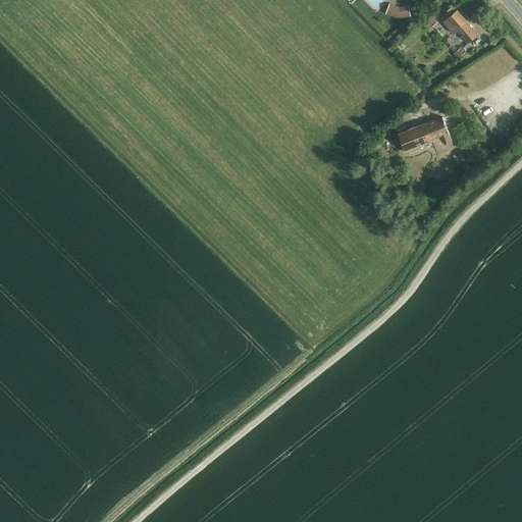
[(399,18),(410,16),(408,6),(400,8),(390,4),(386,13),(399,18)]
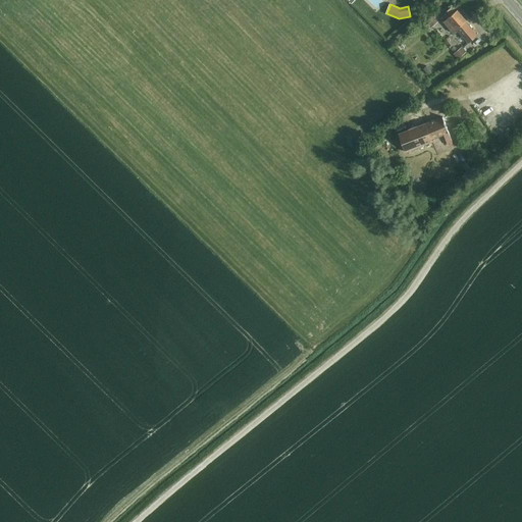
[(446,16),(448,18),(444,22),(453,33),(457,30),(468,44),(477,36),(465,22),(466,21),(457,11),(455,12),(452,7),(441,16),(444,18),(446,16)]
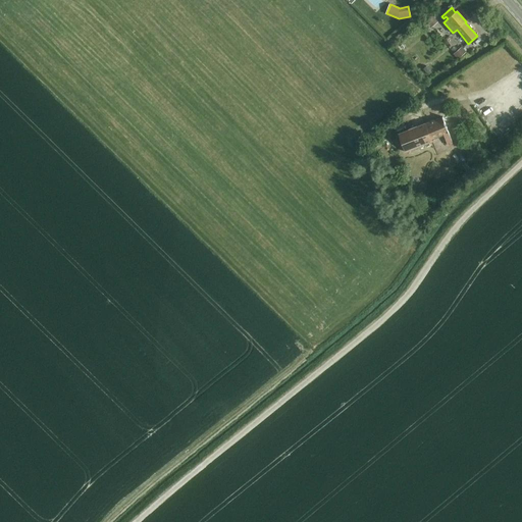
[(464,52),(471,55),(474,46),(467,43),(464,52)]
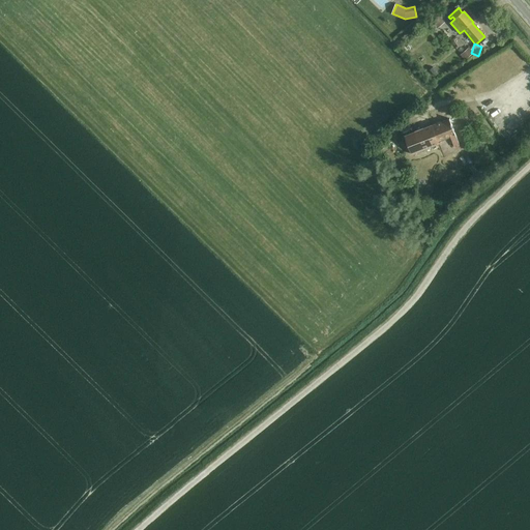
[(529,118),(514,131),(519,137),(529,126),(529,118)]
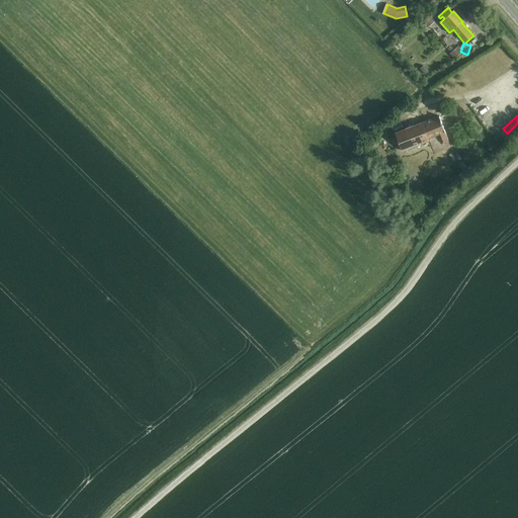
[(444,143),(449,142),(439,116),(396,133),(403,151),(426,142),(427,144),(443,138),(444,143)]
